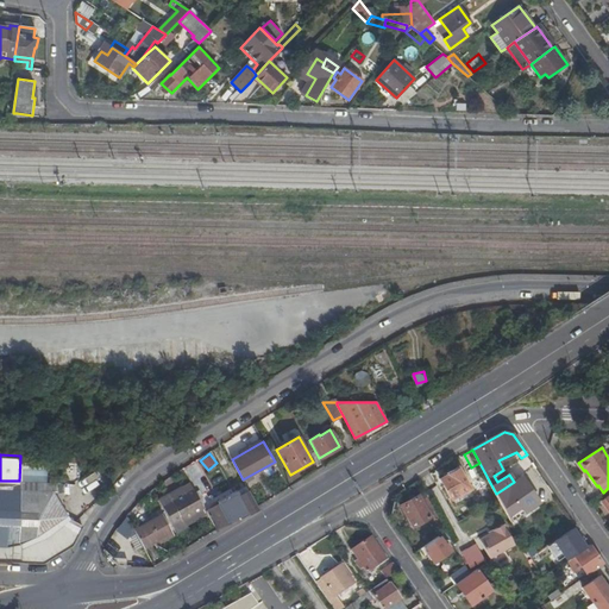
[(522,477),(537,468),(532,460),(518,471),(522,477)]
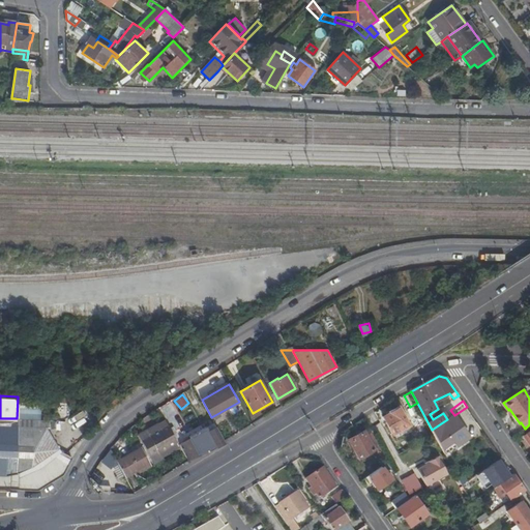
[(389,412),(390,414),(384,417),(392,434),(409,424),(400,407),(389,412)]
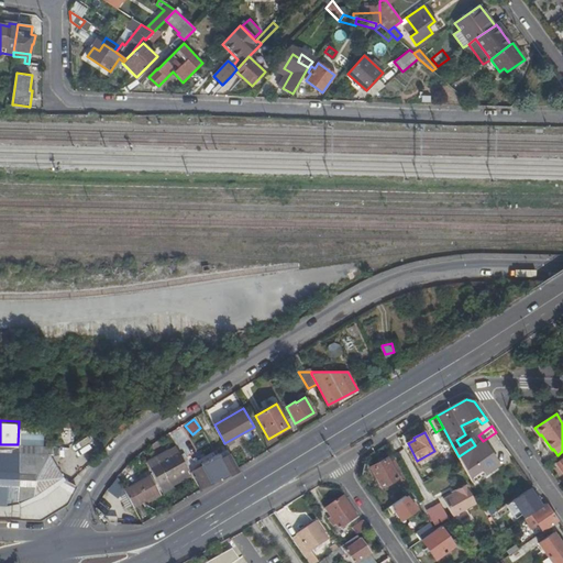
[(76,486),(64,479),(47,453),(50,453),(50,445),(18,444),(0,444),(0,518),(39,520),(66,504),(76,486)]
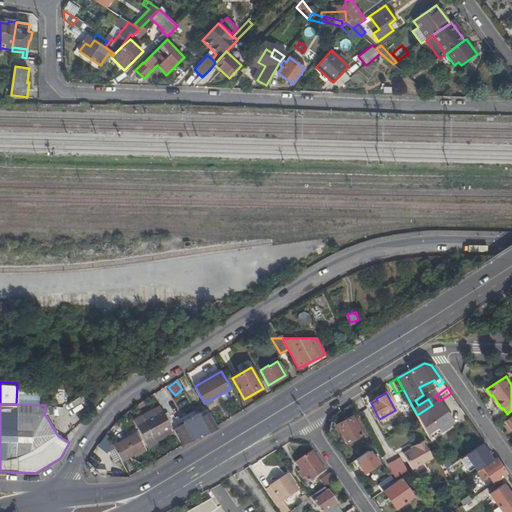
[(142,416),(133,421),(148,447),(157,442),(155,438),(172,428),(160,406),(153,410),(156,415),(145,421),(142,416)]
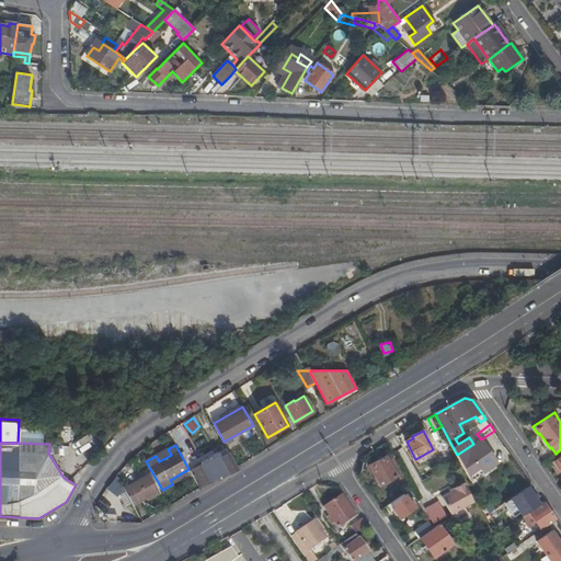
[(238,468),(237,467),(229,451),(216,458),(214,454),(214,455),(206,458),(203,459),(202,457),(196,460),(199,465),(190,470),(199,488),(219,477),(220,479),(238,468)]
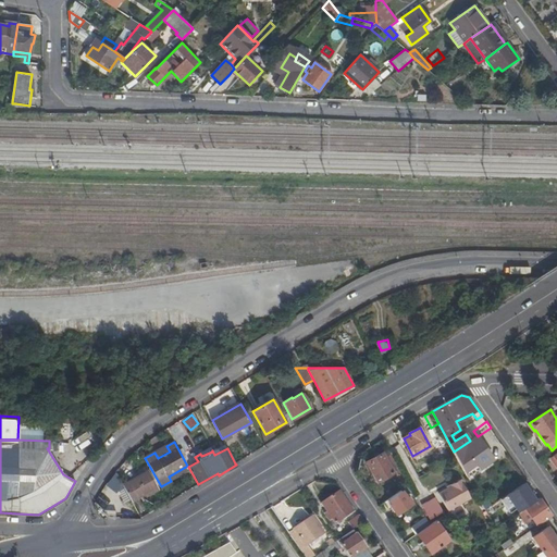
[(403,484),(407,483),(388,450),(367,462),(378,482),(396,472),(403,484)]
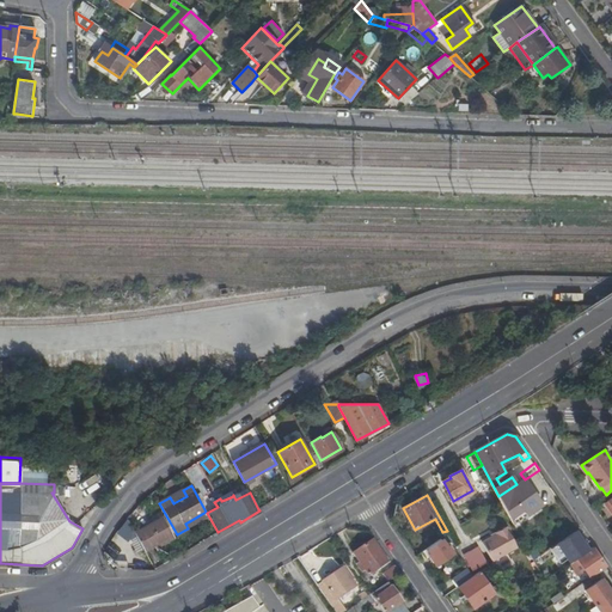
[(160,519),(135,532),(145,550),(170,536),(160,519)]
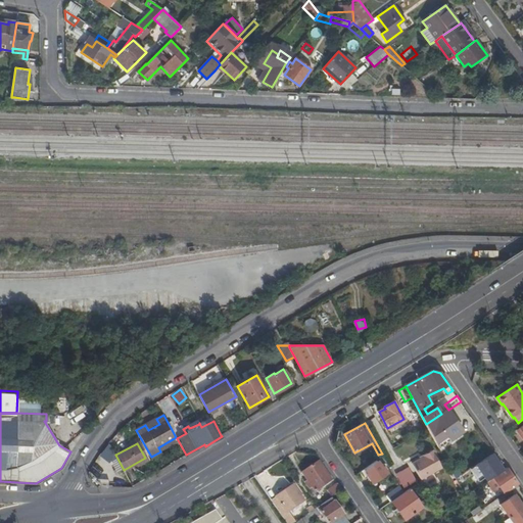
[(420,458),(412,463),(420,478),(441,466),(431,449),(419,456),(420,458)]
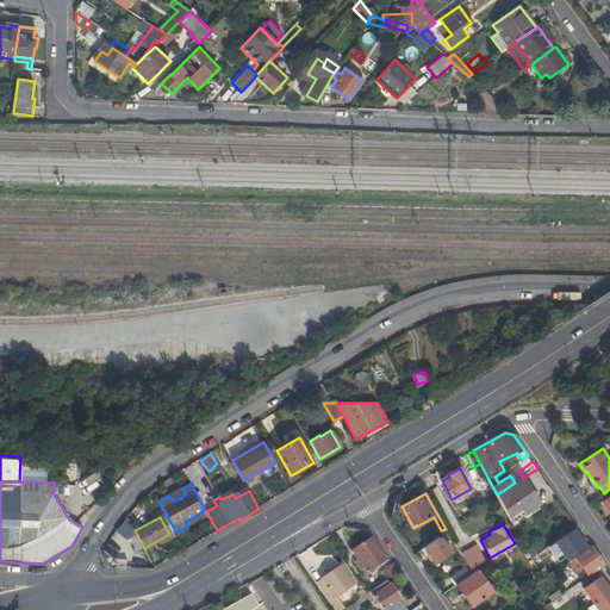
[(562,551),(570,561),(576,556),(589,548),(576,529),(551,547),(556,554),(562,551)]
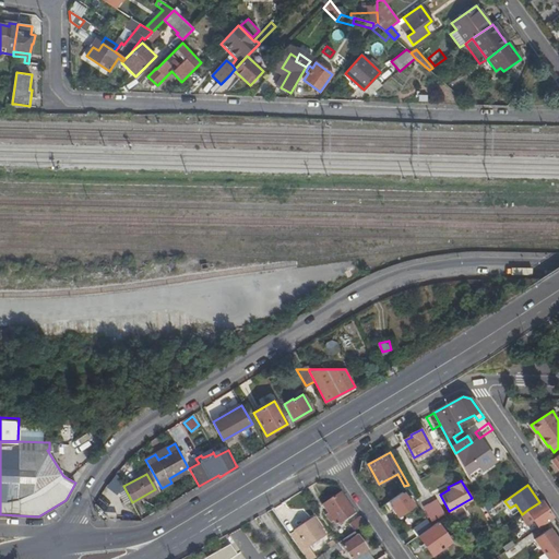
[(408,497),(414,494),(411,488),(391,501),(394,506),(392,508),(399,516),(414,504),(408,497)]
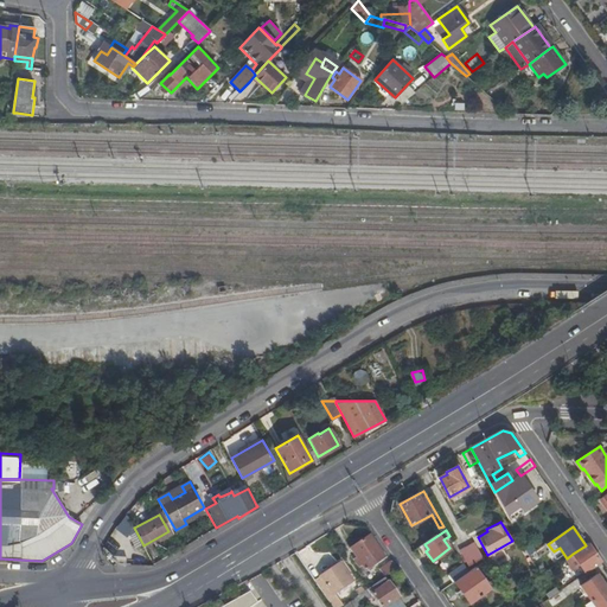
[(142,545),(134,532),(128,536),(135,549),(142,545)]
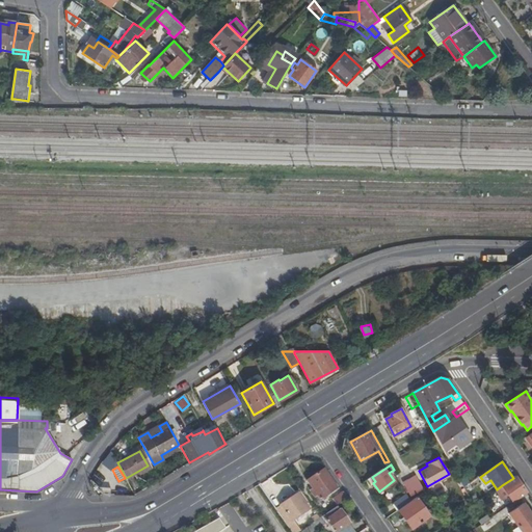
[(337,488),(324,470),(308,481),(313,488),(310,490),(315,497),(317,496),(320,500),(337,488)]
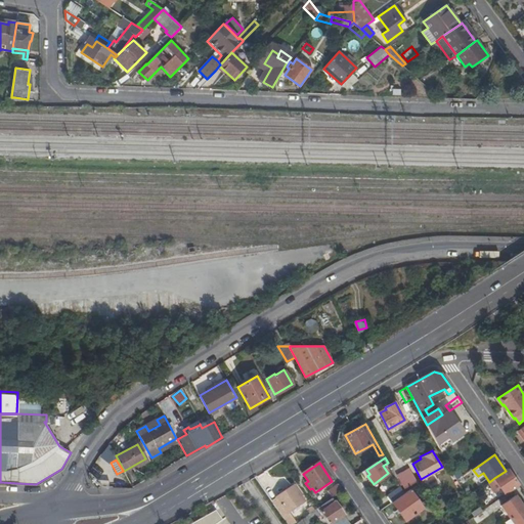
[(409,467),(396,473),(403,488),(417,481),(409,467)]
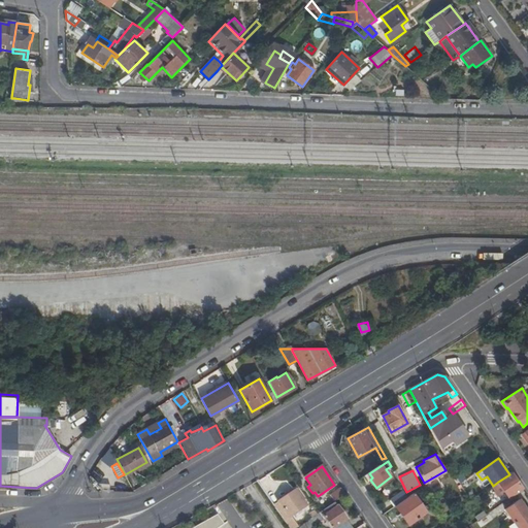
[(524,489),(512,472),(509,474),(498,482),(509,499),(524,489)]
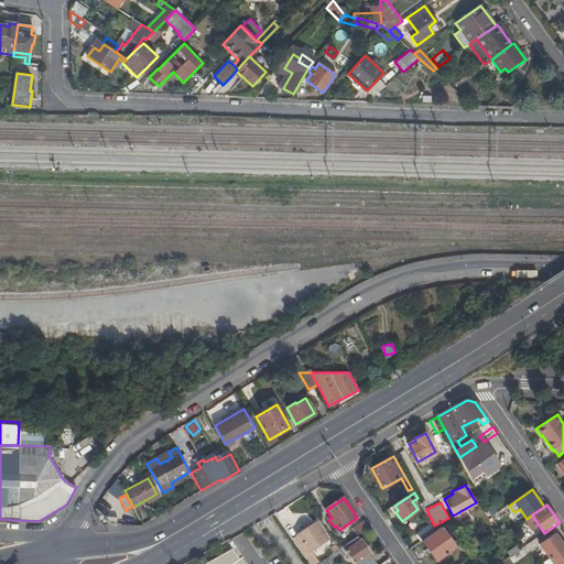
[(369,530),(364,522),(353,529),(358,537),(369,530)]
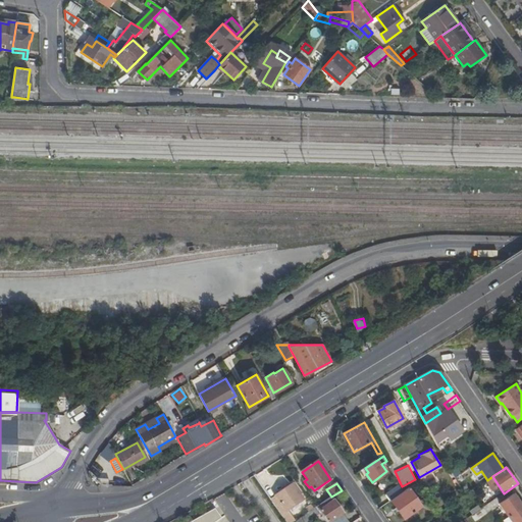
[(293,484),(270,499),(281,515),(303,500),(293,484)]
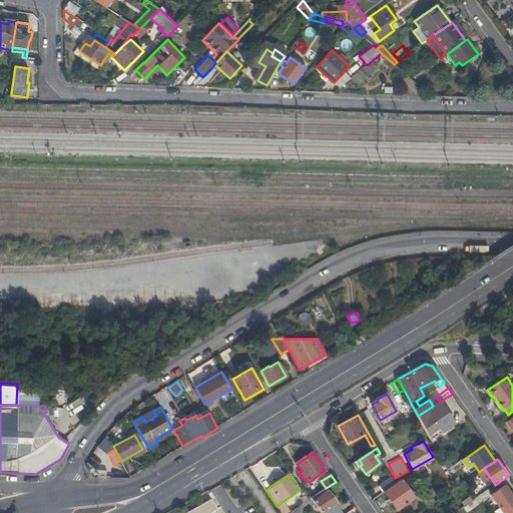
[(385,492),(396,484),(393,477),(379,487),(383,493),(385,492)]
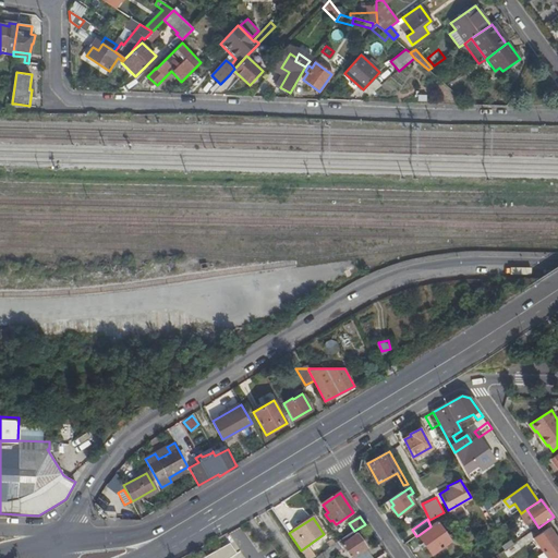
[(451,542),(437,521),(431,526),(419,535),(432,555),(451,542)]
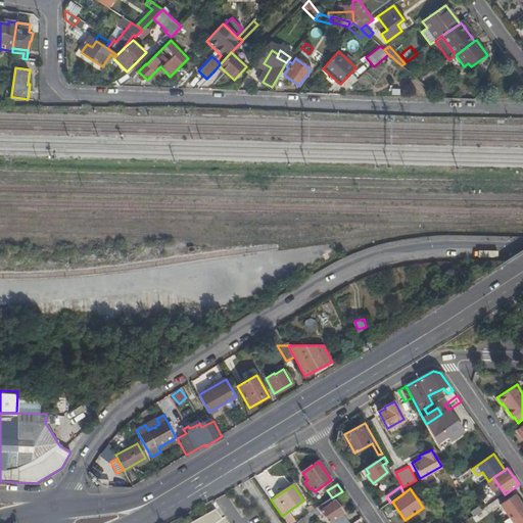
[(510,517),(522,507),(522,506),(515,494),(501,505),(510,517)]
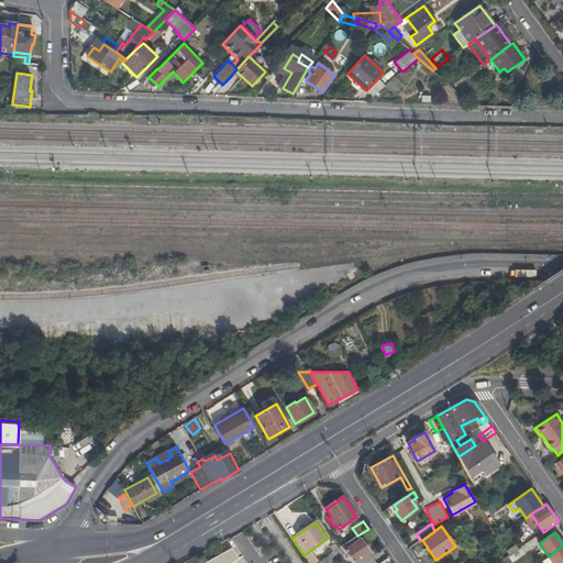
[(356,536),(339,548),(337,550),(340,554),(344,551),(345,552),(352,562),(355,562),(370,554),(360,540),(360,541),(356,536)]
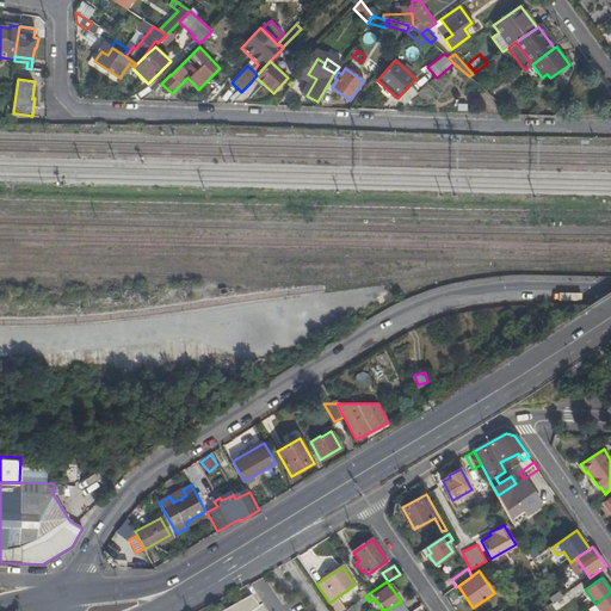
[(610,610),(610,592),(596,604),(599,610),(610,610)]
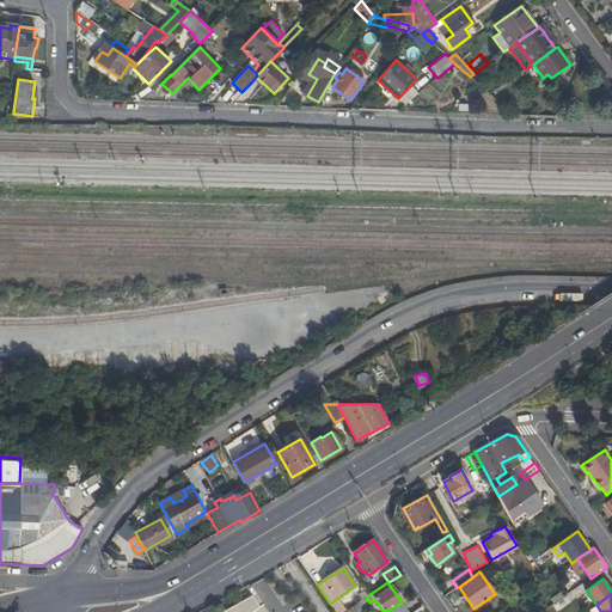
[(256,611),(258,611),(249,598),(224,611),(256,611)]
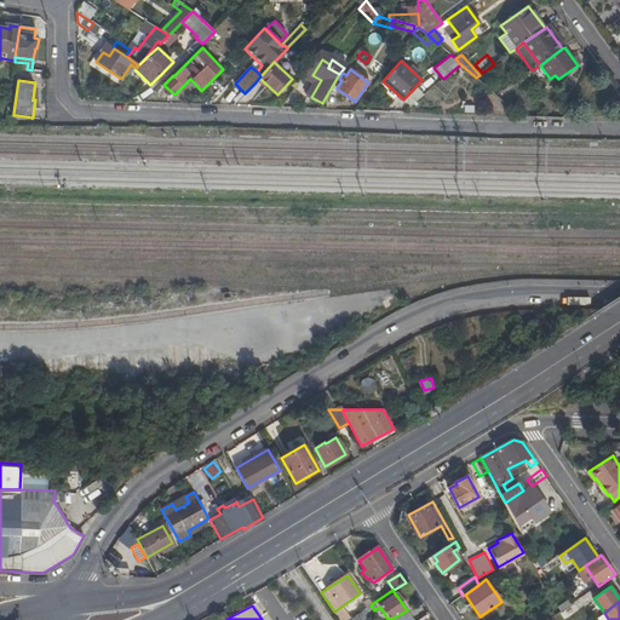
[(371,606),(348,619),(361,619),(380,608),(379,607),(374,610),(371,606)]
